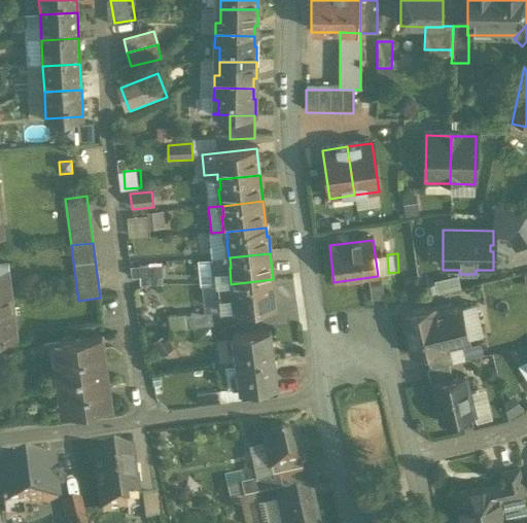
[(8,267),(0,267),(0,337),(16,336),(8,267)]
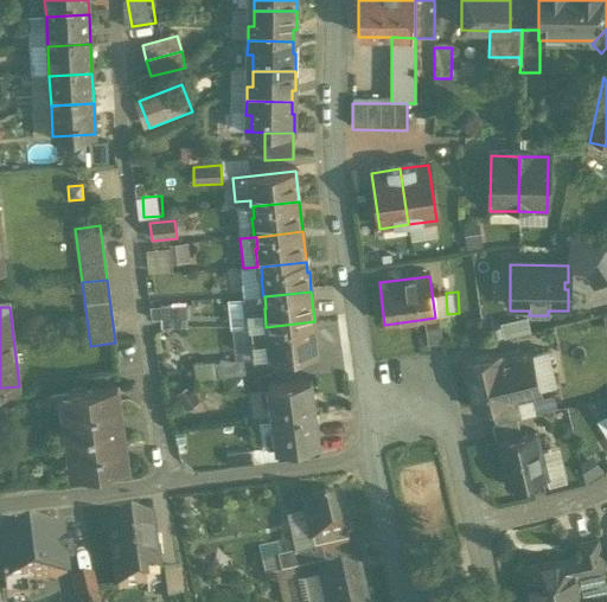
[(185,307),(160,308),(161,321),(186,320),(185,307)]
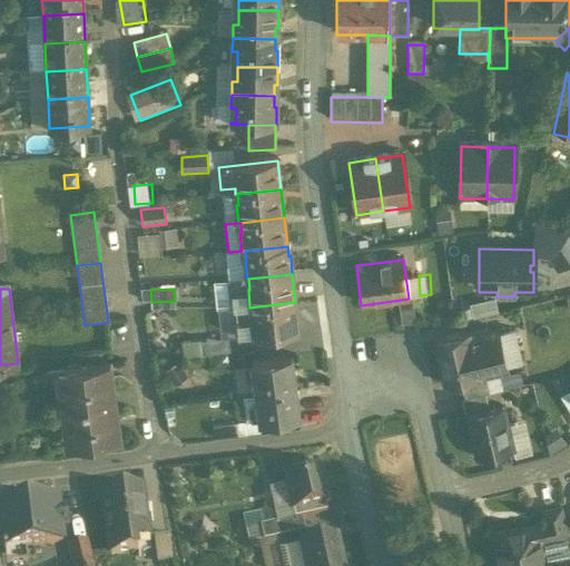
[(478,318),(503,312),(500,298),(474,303),(478,318)]
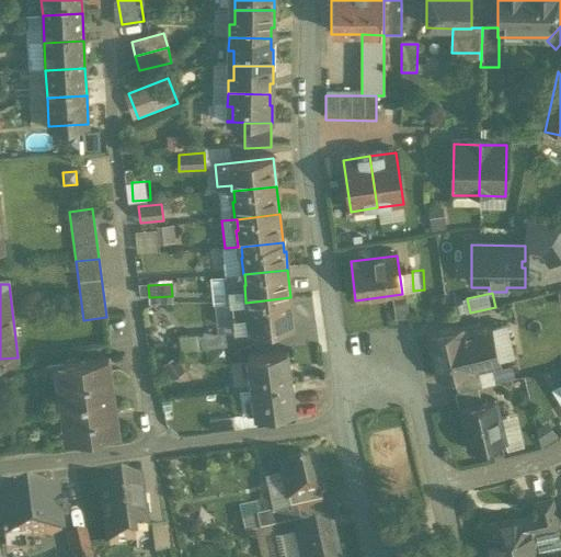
[(290,297),(245,303),(245,302),(229,304),(232,333),(294,327),(290,297)]
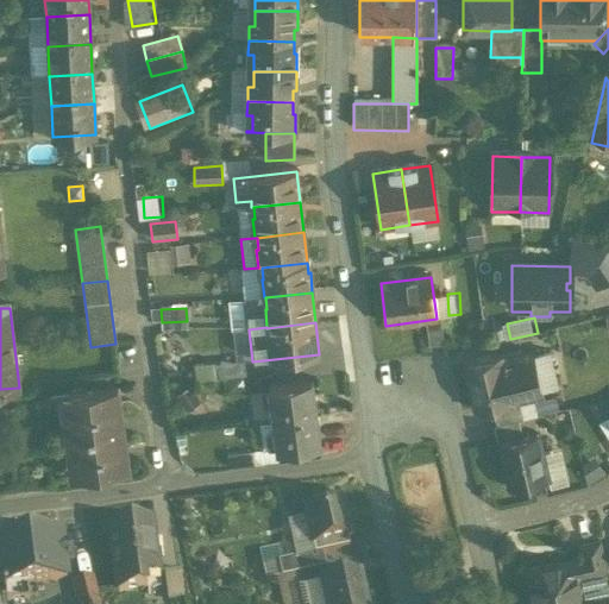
[(502,357),(464,366),(475,413),(540,396),(540,394),(538,394),(529,358),(532,358),(531,354),(502,362),(502,357)]
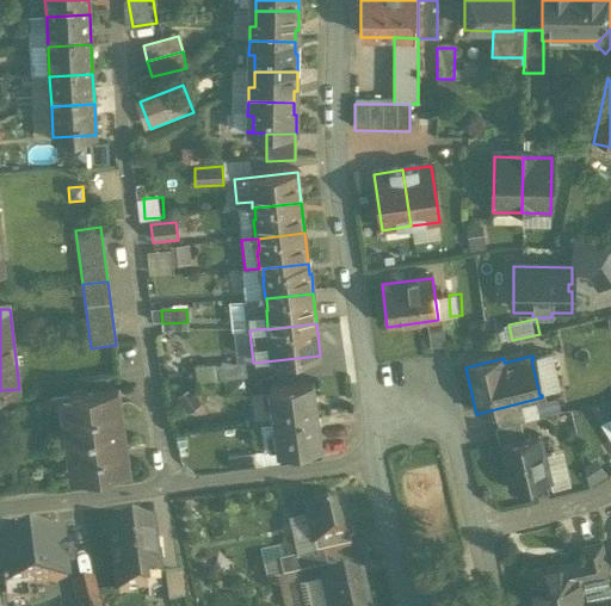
[(245,363),(214,368),(216,381),(246,377),(245,363)]
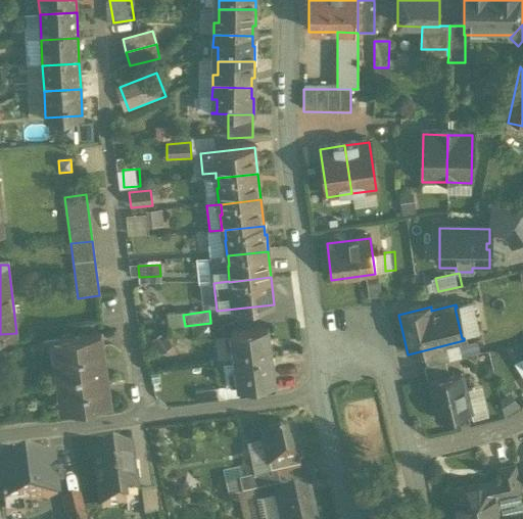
[(267,328),(231,333),(234,361),(271,356),(267,328)]
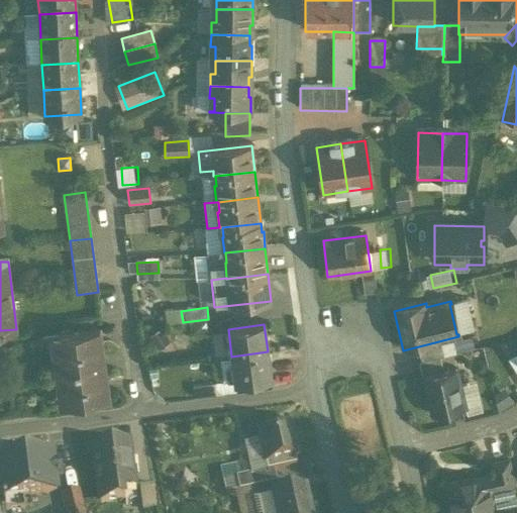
[(100,330),(59,336),(61,352),(54,353),(59,390),(66,389),(68,405),(109,400),(100,330)]
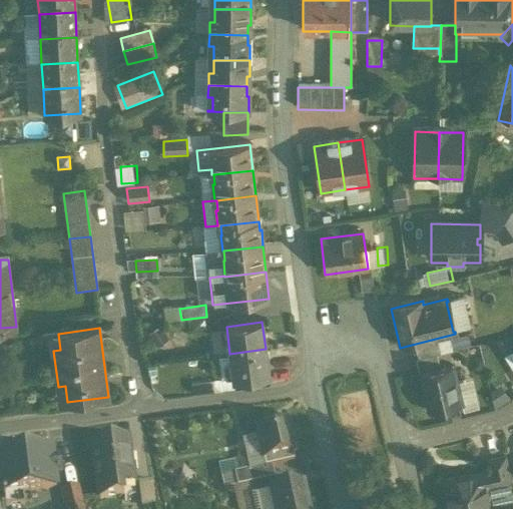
[(437,343),(415,348),(418,360),(437,356),(440,355),(437,343)]
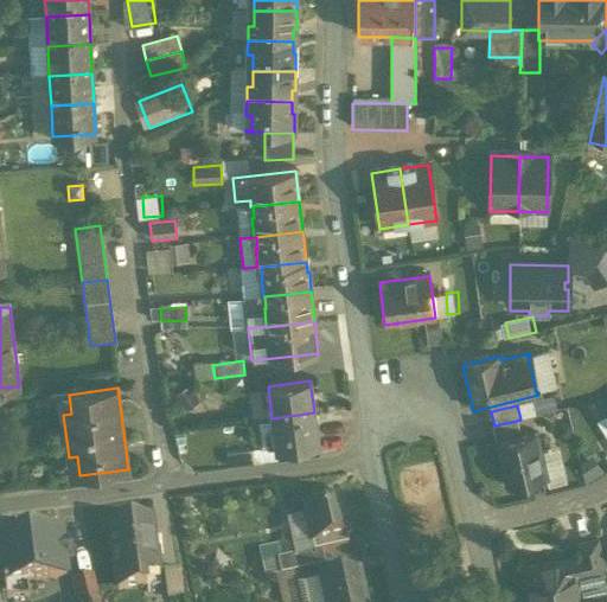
[(314,412),(272,418),(276,450),(318,444),(314,412)]
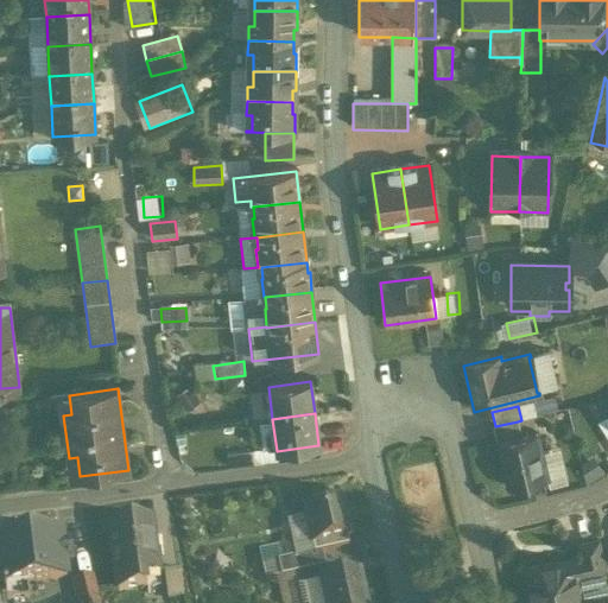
[(495,426),(492,427),(496,445),(499,445),(498,444),(521,438),(518,421),(495,426)]
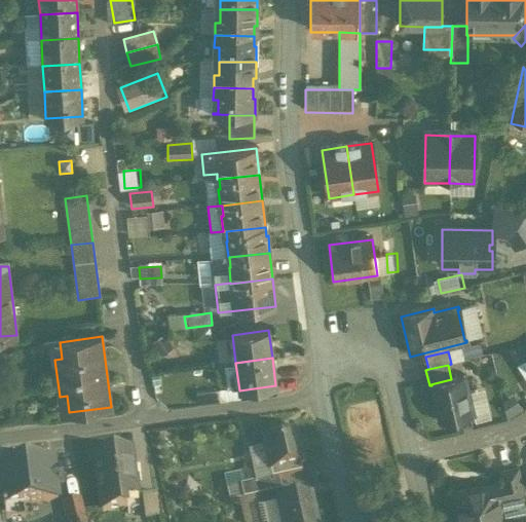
[(451,379),(430,384),(431,385),(440,423),(473,415),(464,376),(451,379)]
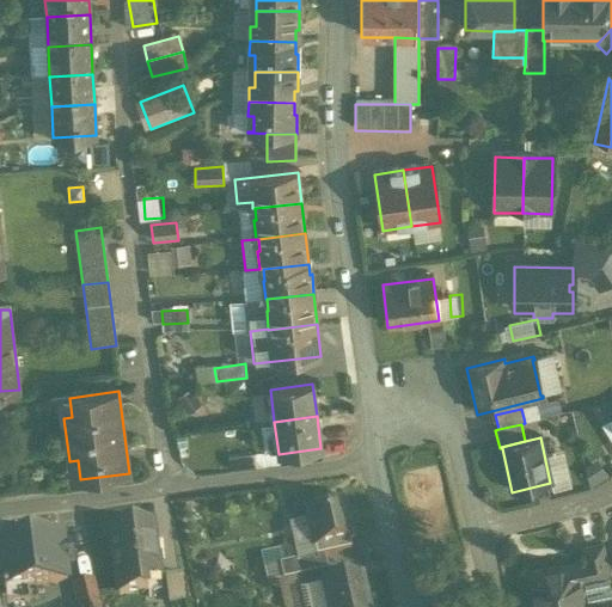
[(343,500),(304,508),(314,557),(316,563),(317,564),(324,563),(350,557),(349,550),(354,549),(343,500)]
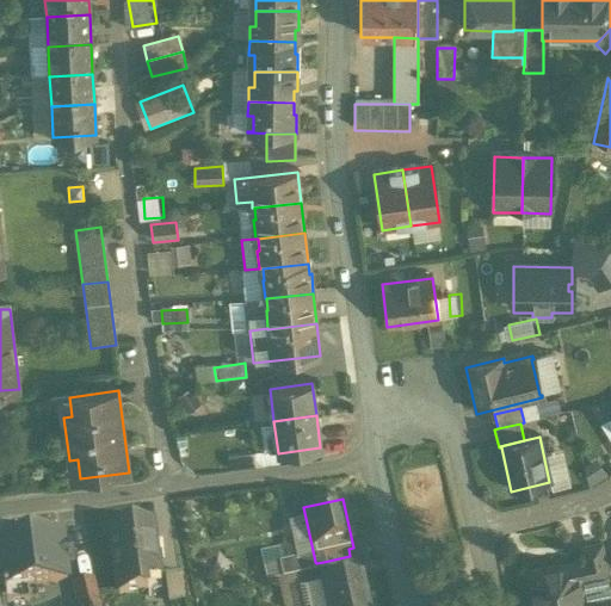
[(153,529),(110,535),(118,600),(148,597),(146,582),(159,581),(153,529)]
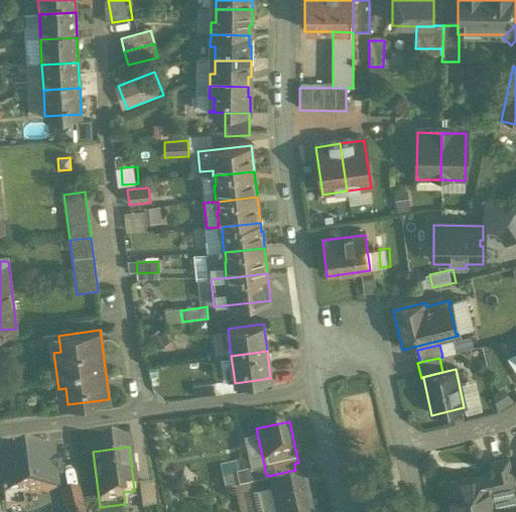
[(51,457),(0,463),(0,484),(2,502),(3,502),(22,500),(56,495),(54,482),(60,481),(58,467),(52,468),(51,457)]
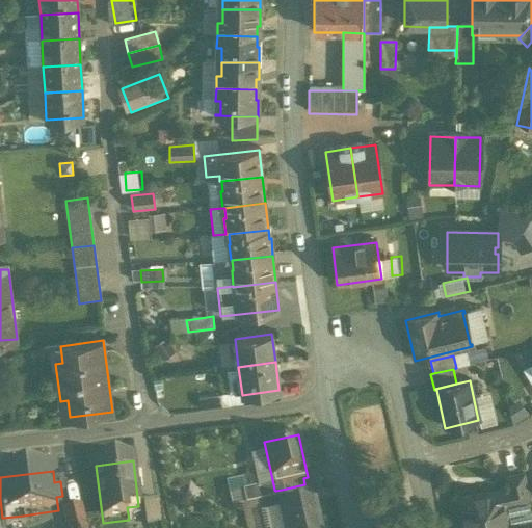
[(510,490),(459,500),(464,524),(469,524),(469,527),(531,527),(531,523),(531,524),(517,527),(508,527),(503,504),(527,499),(528,499),(523,474),(507,477),(510,490)]
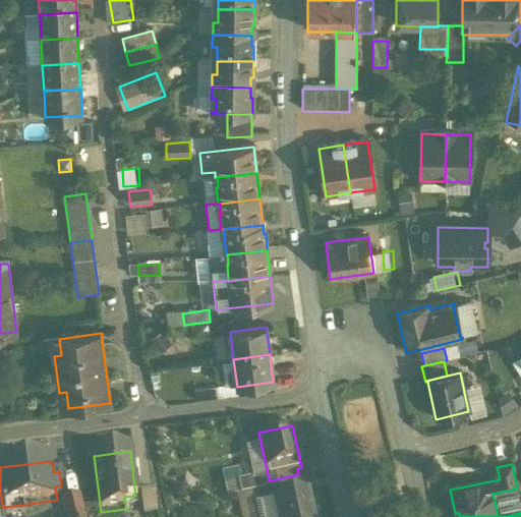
[(270,480),(269,479),(238,486),(241,500),(279,491),(276,479),(270,480)]
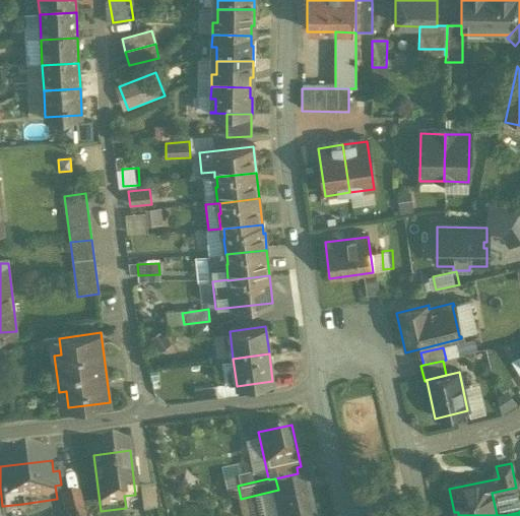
[(515,488),(492,493),(497,515),(506,515),(519,512),(515,488)]
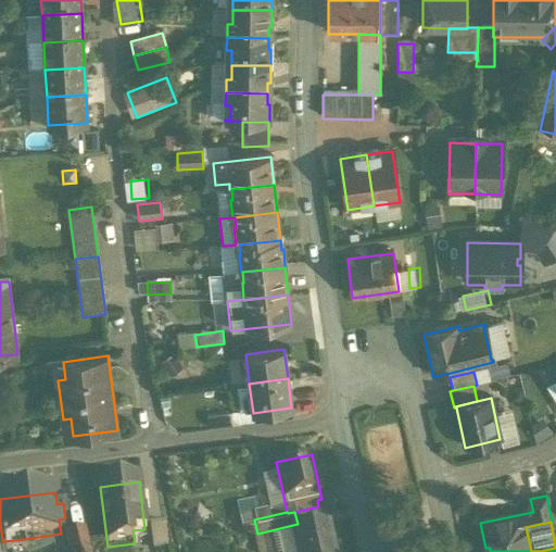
[(164,526),(150,528),(153,551),(167,551),(164,526)]
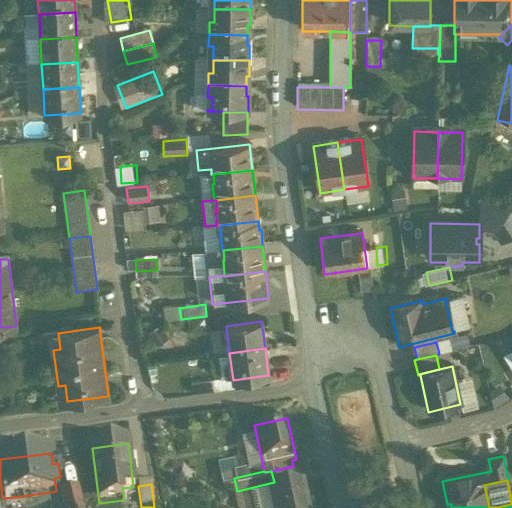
[(307,507),(303,487),(270,495),(273,507),(307,507)]
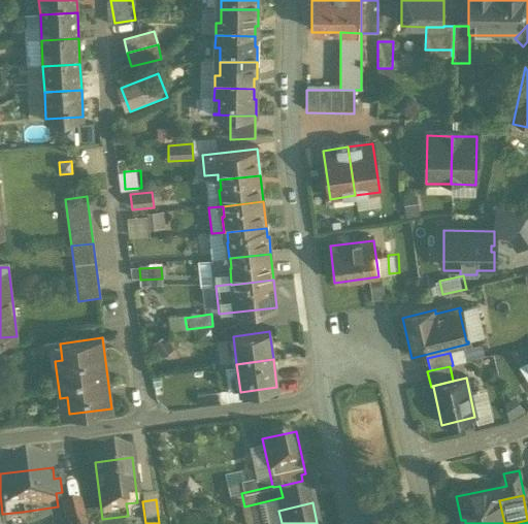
[(84,523),(79,505),(63,510),(66,523),(84,523)]
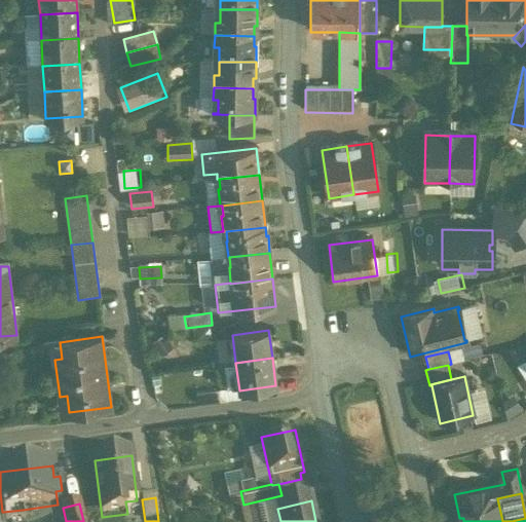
[(23,510),(3,512),(3,514),(4,514),(5,521),(24,521),(23,510)]
